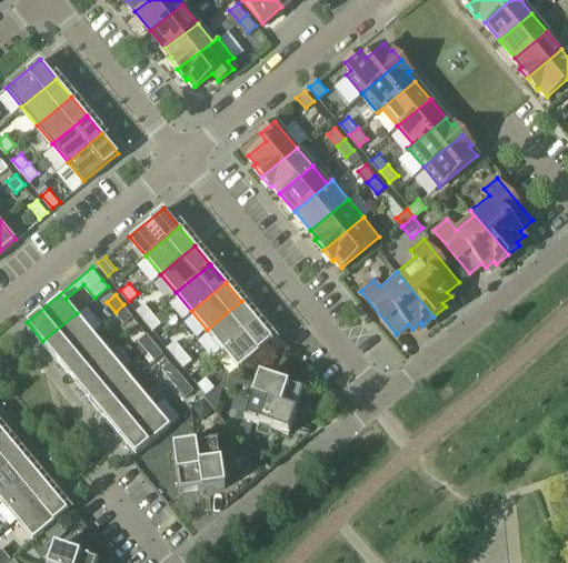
[(256,320),(241,301),(207,330),(222,348),(256,320)]
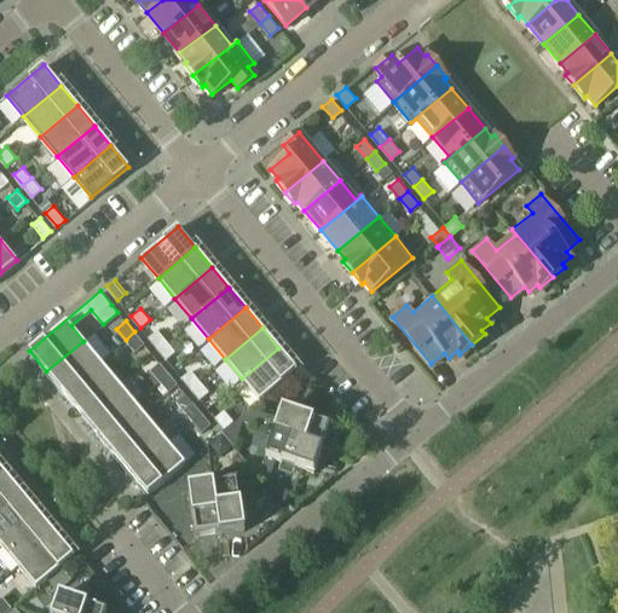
[(166,340),(157,329),(148,336),(157,347),(166,340)]
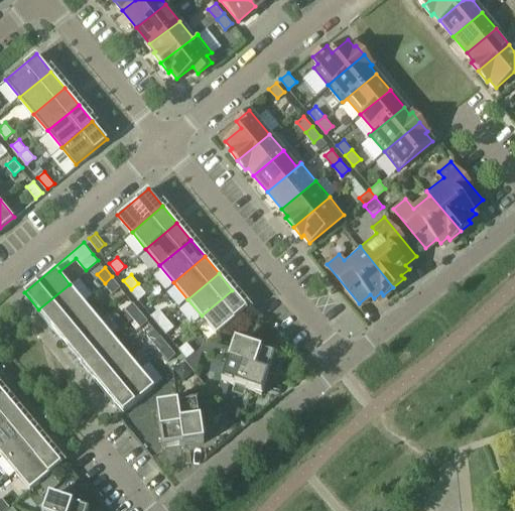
[(120,285),(112,276),(105,283),(112,292),(120,285)]
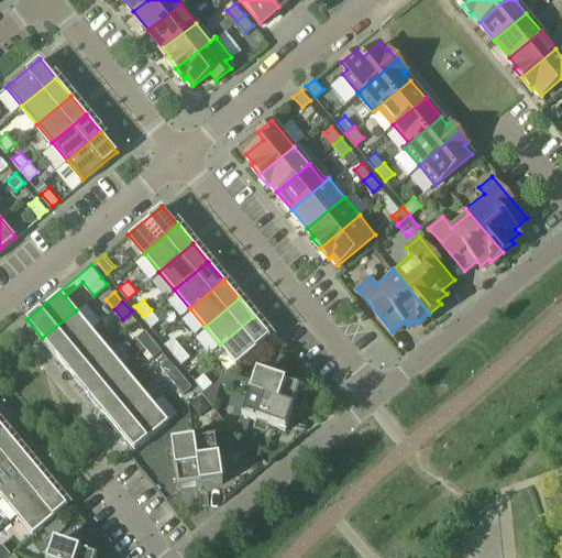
[(151,326),(160,319),(151,309),(143,316),(151,326)]
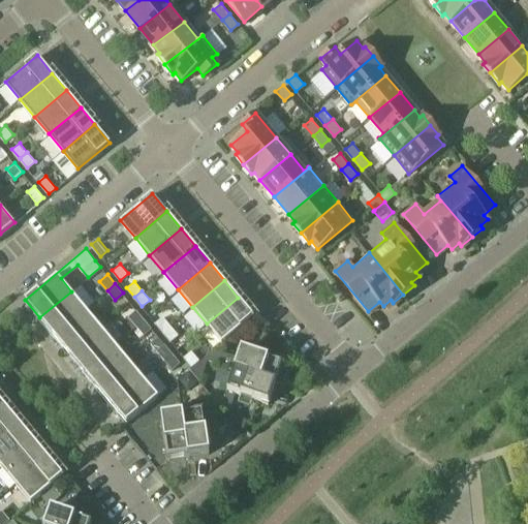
[(86,308),(71,291),(39,317),(54,335),(86,308)]
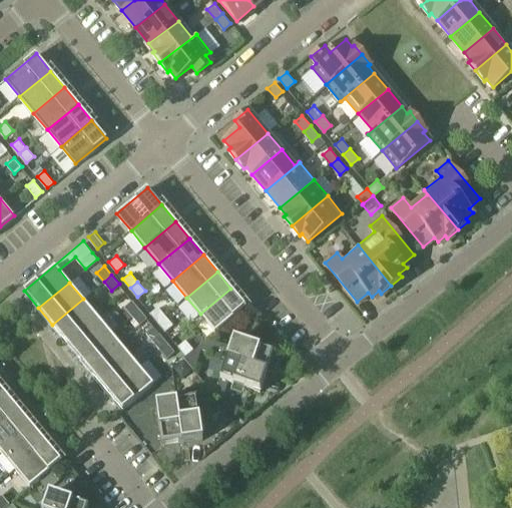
[(200,314),(214,332),(245,306),(230,289),(200,314)]
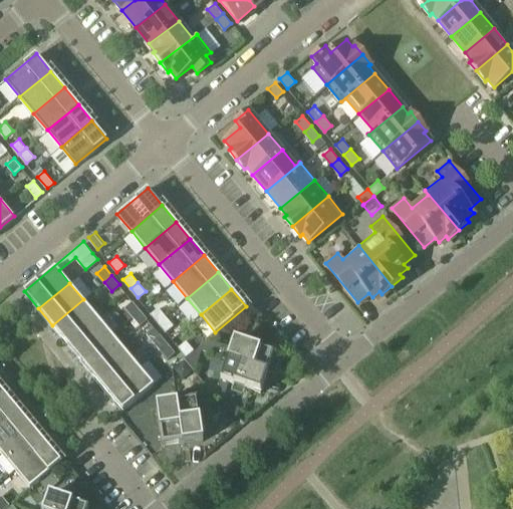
[(97,316),(83,299),(52,325),(66,341),(97,316)]
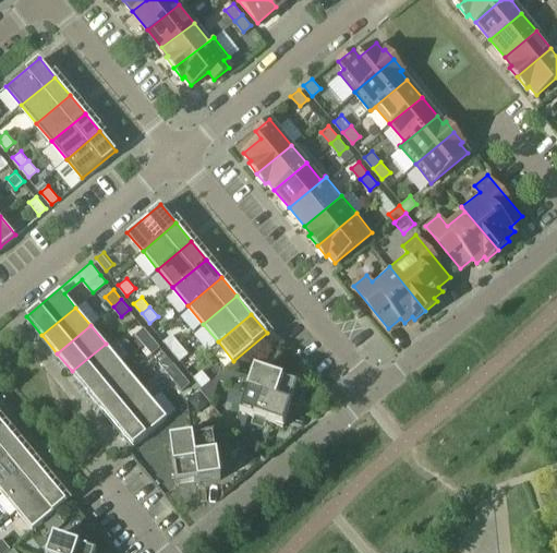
[(152,336),(143,326),(134,333),(143,343),(152,336)]
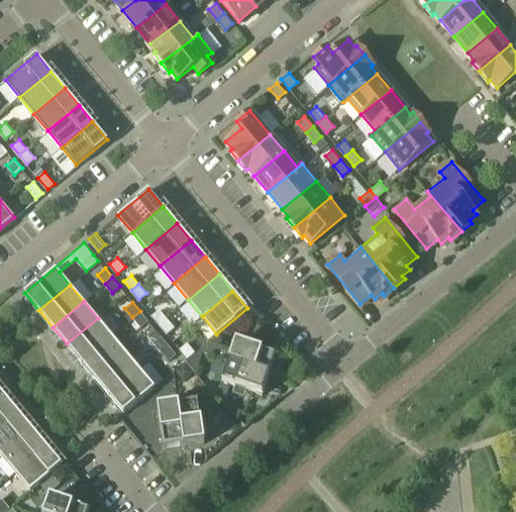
[(167,317),(160,308),(151,314),(159,323),(167,317)]
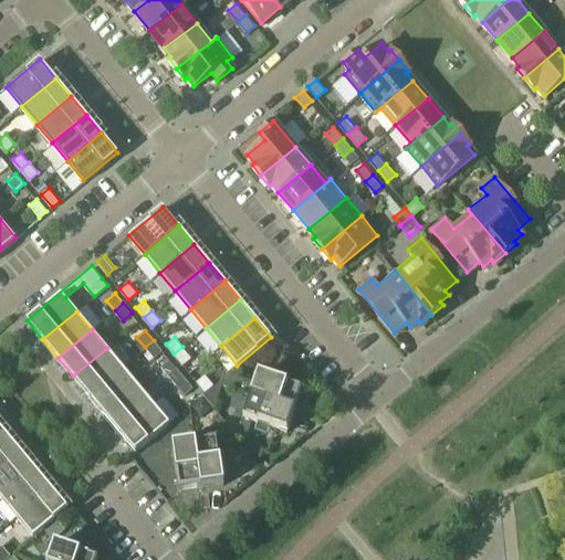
[(161,350),(154,340),(145,347),(154,357),(161,350)]
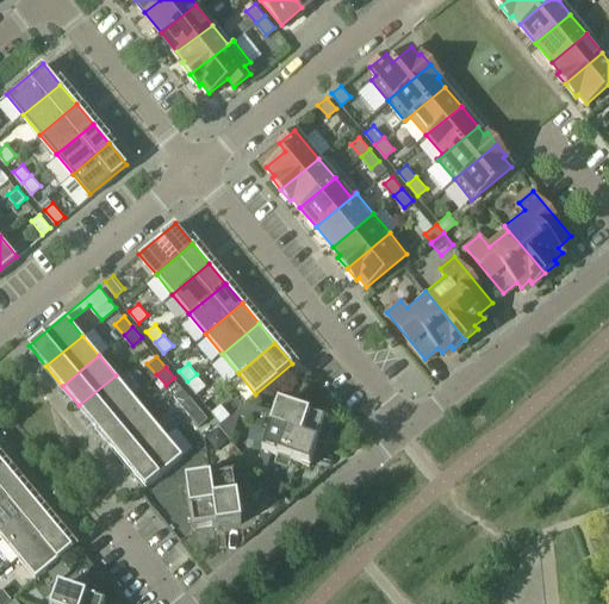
[(197,392),(206,385),(197,374),(187,381),(197,392)]
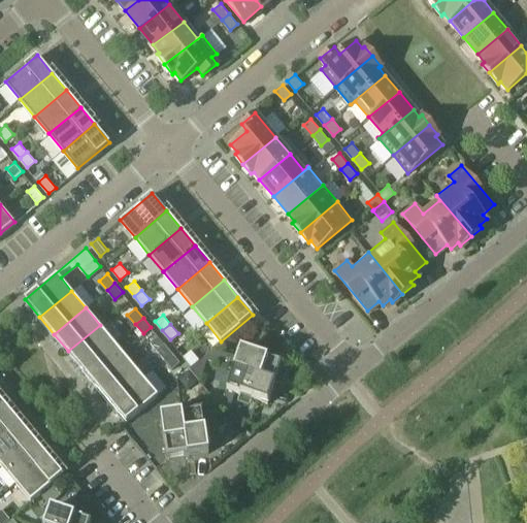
[(113,341),(100,325),(68,351),(83,368),(113,341)]
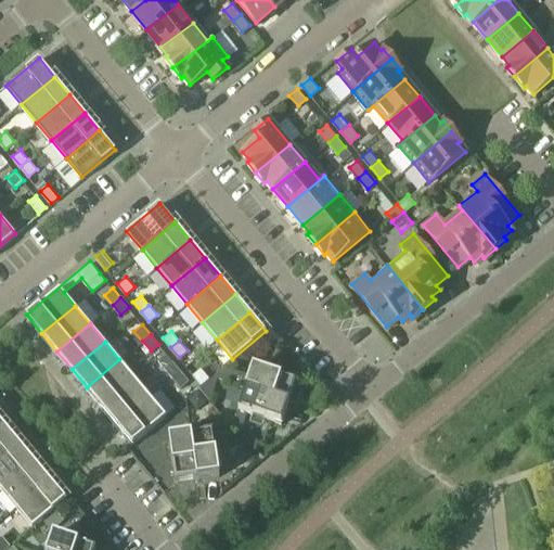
[(134,378),(119,359),(87,387),(101,406),(134,378)]
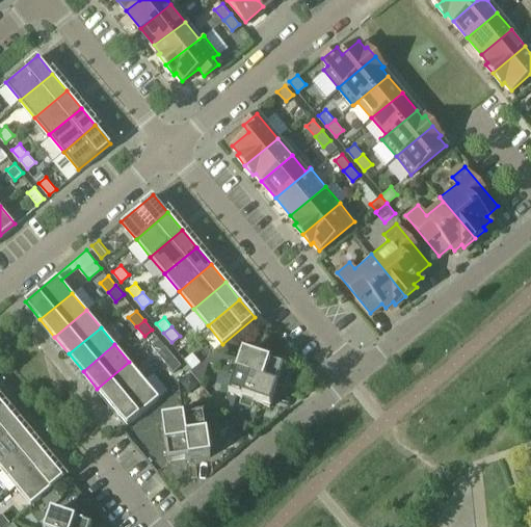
[(173,354),(165,345),(157,351),(165,361),(173,354)]
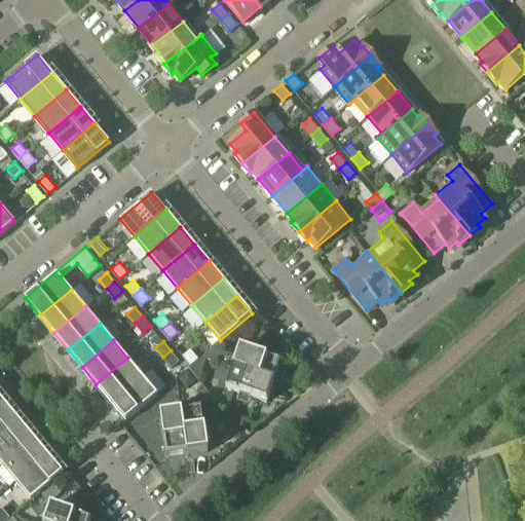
[(214,345),(202,356),(205,357),(232,366),(273,380),(279,360),(239,346),(236,354),(214,345)]
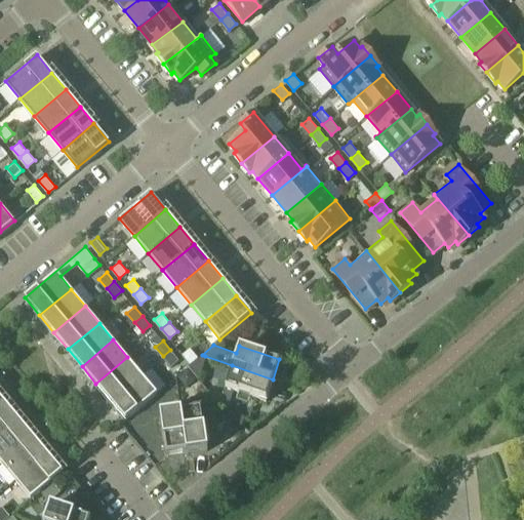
[(190,362),(197,356),(190,347),(182,354),(190,362)]
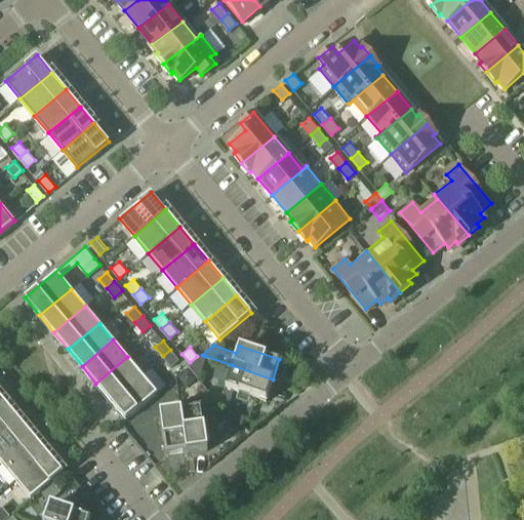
[(170,365),(178,359),(170,350),(163,356),(170,365)]
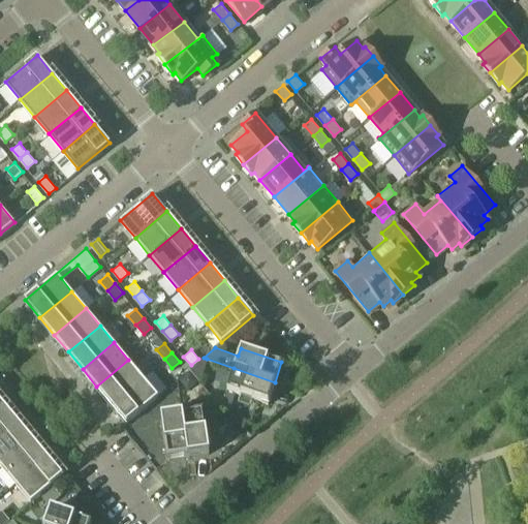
[(203,358),(189,368),(199,380),(207,359),(204,358),(203,358)]
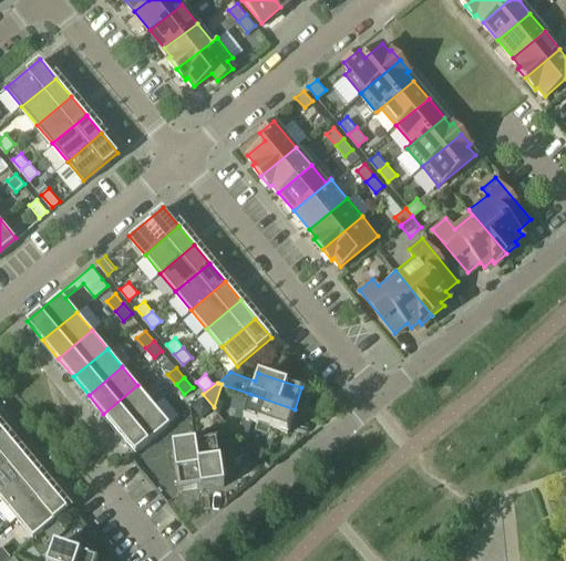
[(153,404),(137,385),(103,414),(119,432),(153,404)]
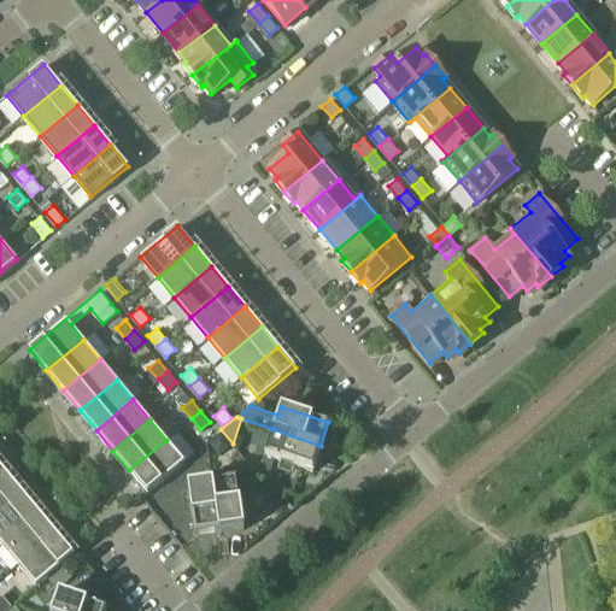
[(264,453),(258,473),(265,481),(274,456),(312,469),(321,446),(273,429),(264,453)]
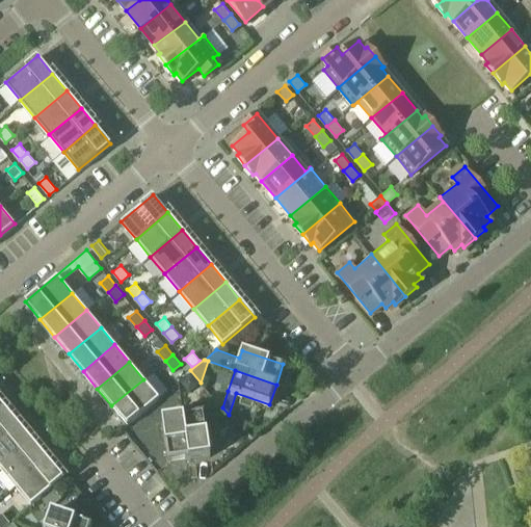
[(190,371),(181,380),(188,389),(198,380),(190,371)]
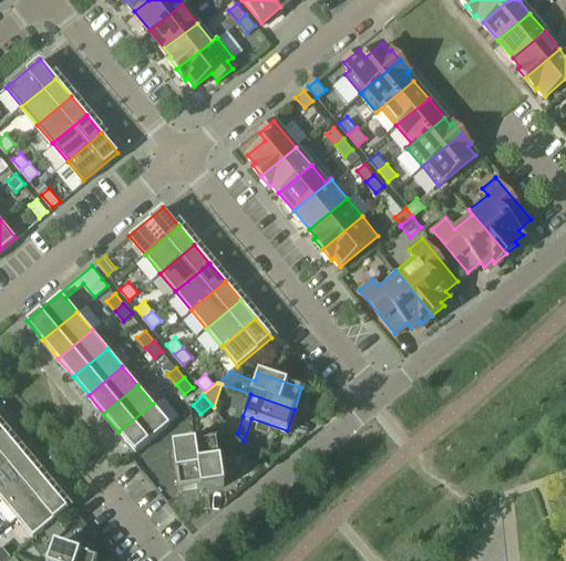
[(119,432),(135,452),(168,423),(153,404),(119,432)]
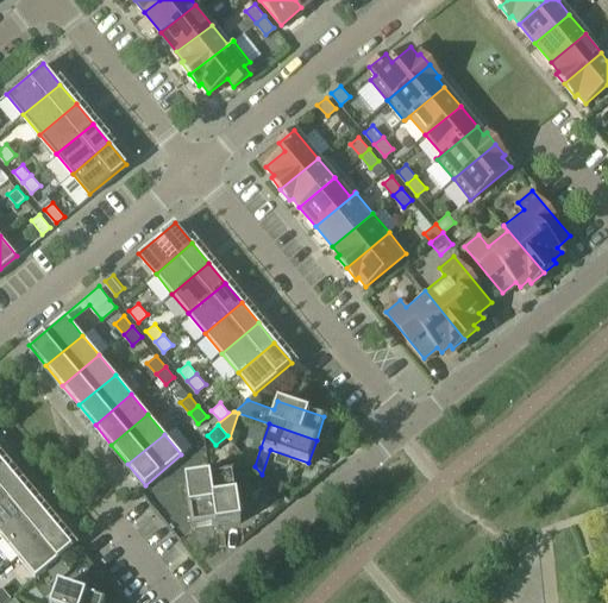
[(0,503),(22,485),(5,465),(0,470),(0,503)]
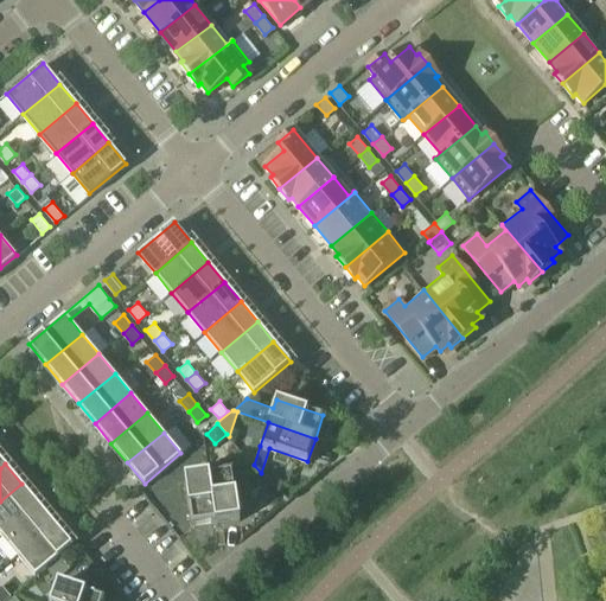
[(216,522),(240,518),(233,468),(208,473),(216,522)]
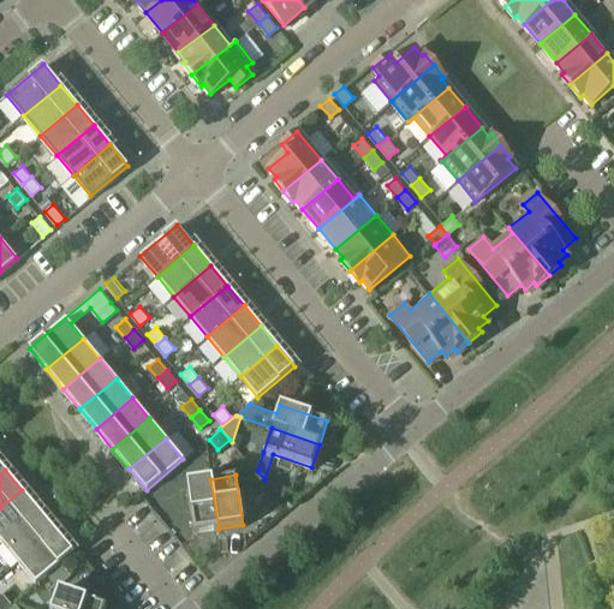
[(219,529),(210,479),(186,483),(194,532),(219,529)]
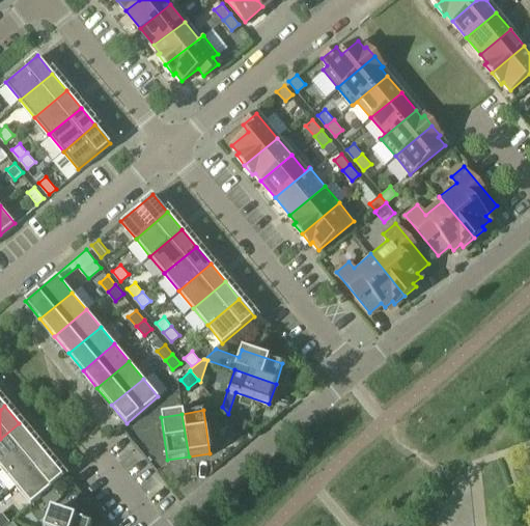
[(33,441),(19,423),(0,439),(0,465),(1,467),(33,441)]
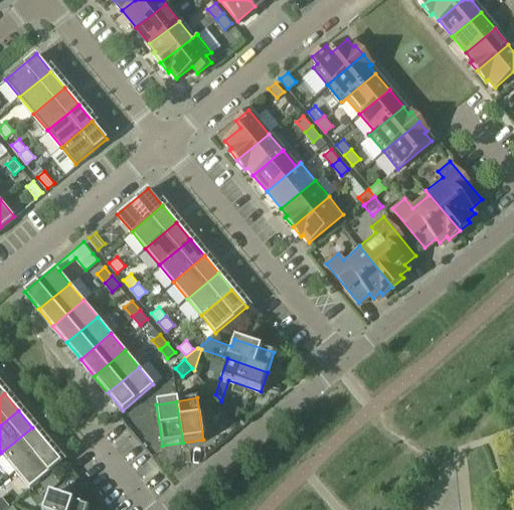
[(46,444),(32,428),(1,453),(15,470),(46,444)]
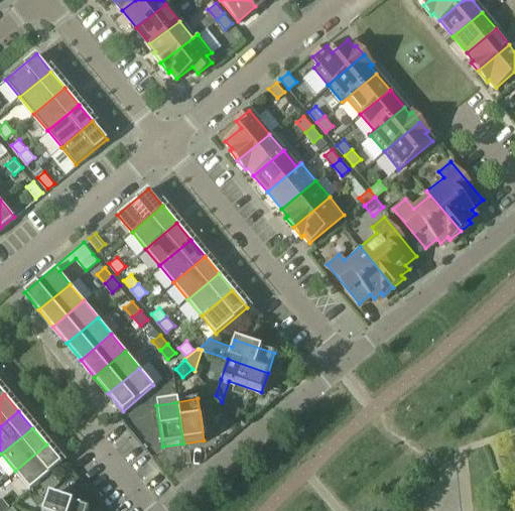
[(15,471),(30,488),(60,463),(46,444),(15,471)]
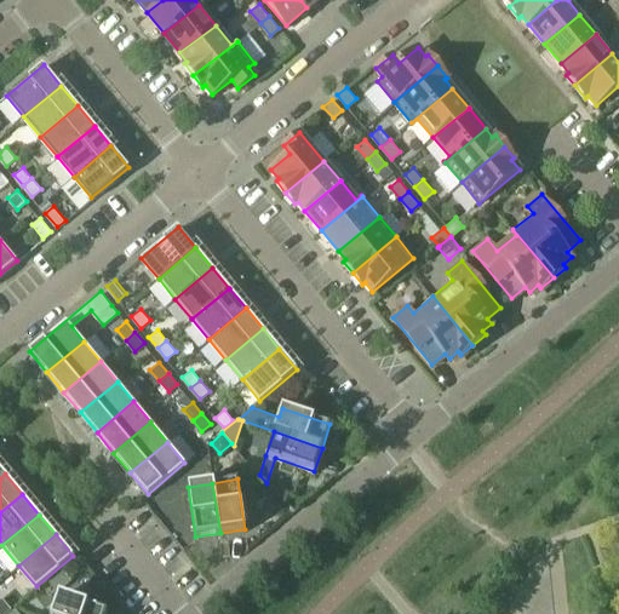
[(72,578),(62,567),(49,579),(57,590),(72,578)]
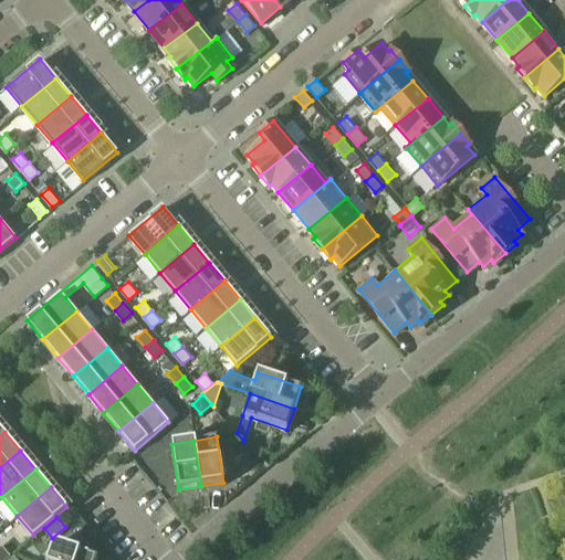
[(95,559),(97,557),(53,541),(46,559),(95,559)]
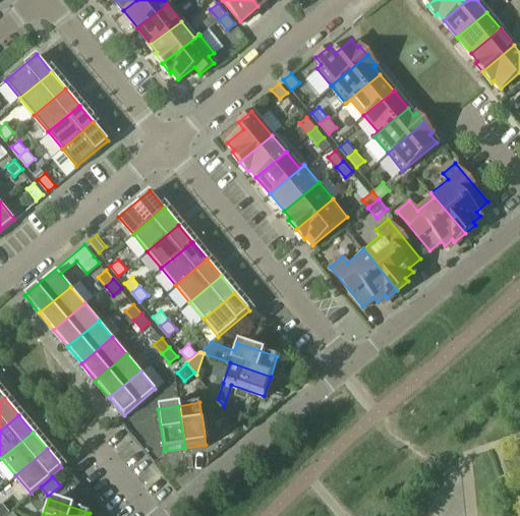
[(1,501),(0,502),(0,515),(2,515),(9,511),(1,501)]
